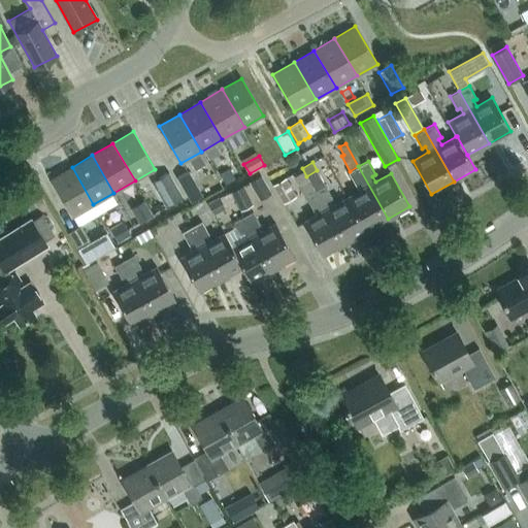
[(362,189),(348,197),(366,231),(388,219),(358,166),(350,171),(349,172),(356,186),(359,184),(362,189)]
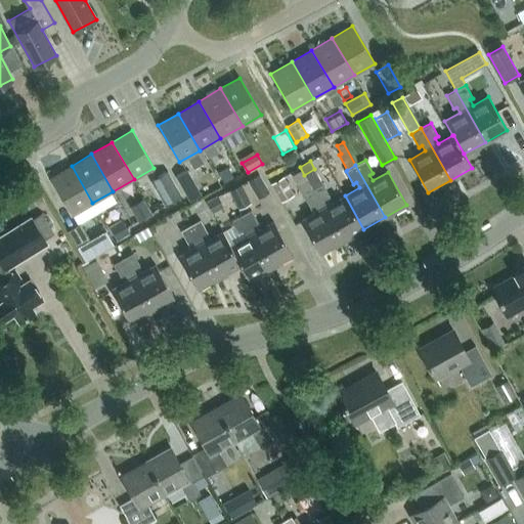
[(72,215),(92,203),(72,166),(50,178),(72,215)]
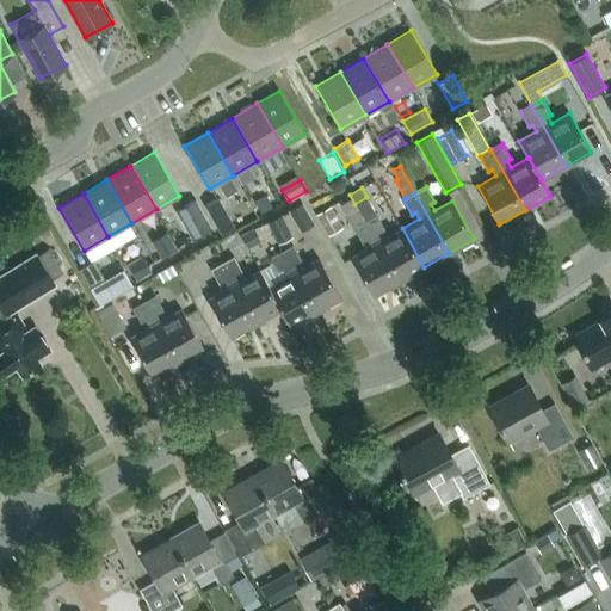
[(204,203),(218,229),(232,222),(217,196),(204,203)]
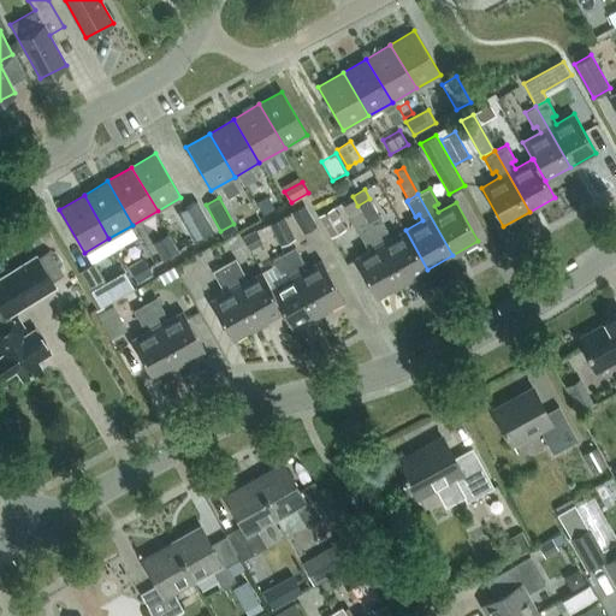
[(197,201),(184,208),(200,237),(213,230),(197,201)]
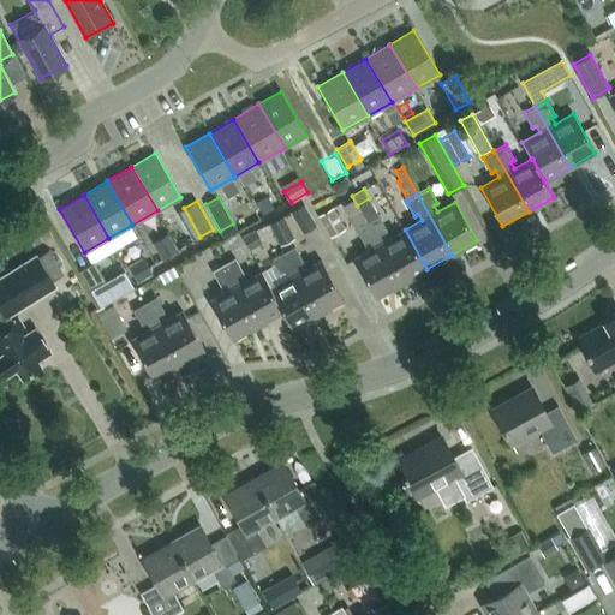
[(303,204),(291,212),(296,221),(304,218),(308,215),(303,204)]
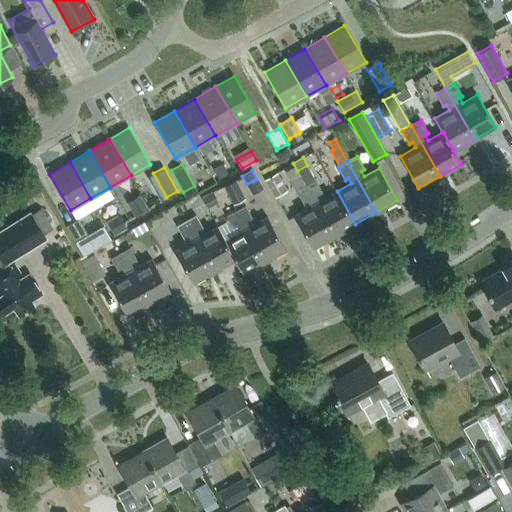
[(265,179),(275,196),(286,189),(277,172),(265,179)]
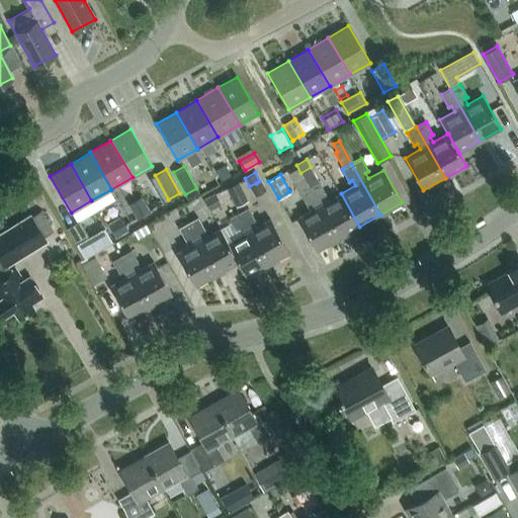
[(236,206),(248,200),(239,181),(227,187),(236,206)]
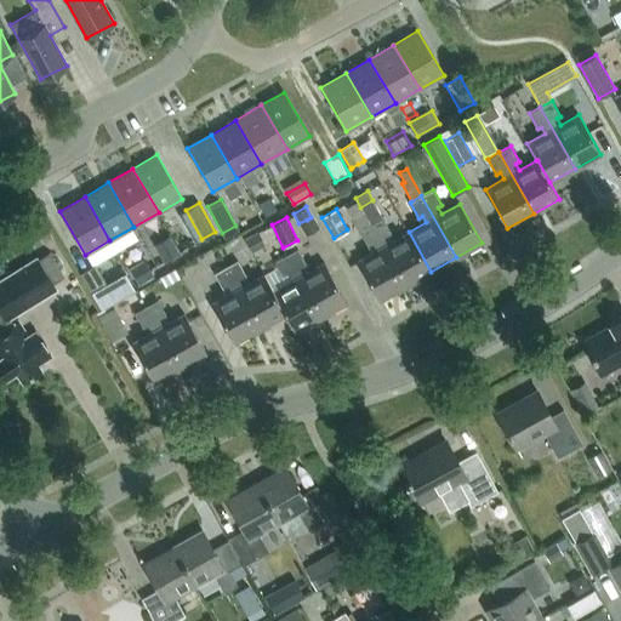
[(404,286),(431,272),(409,232),(391,241),(387,235),(391,233),(382,217),(370,224),(404,286)]
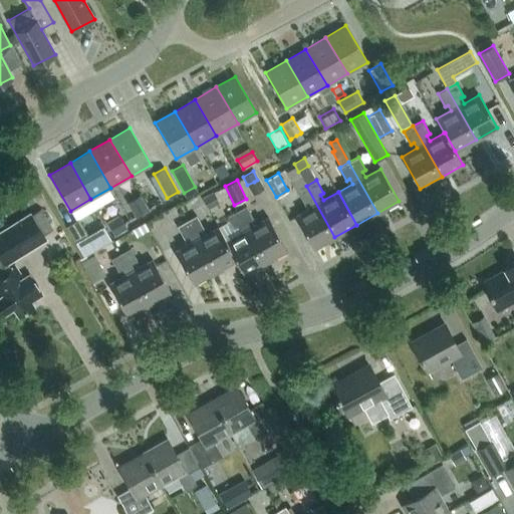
[(295,216),(308,238),(314,248),(334,237),(306,186),(297,191),(304,204),(307,203),(310,208),(295,216)]
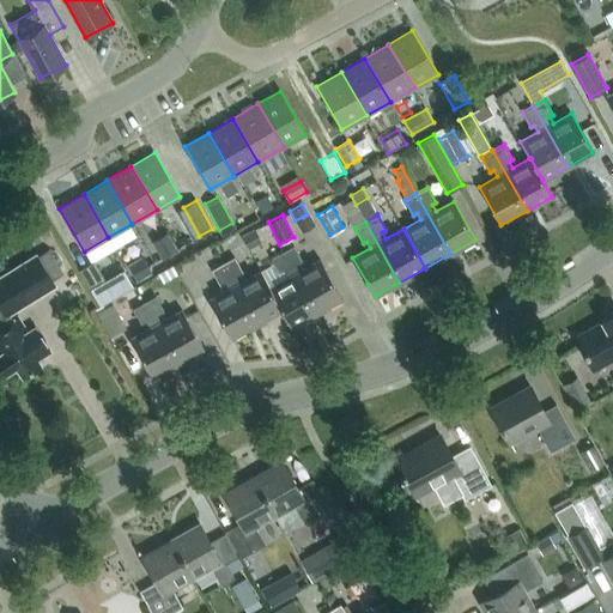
[(249,250),(262,242),(254,228),(241,236),(249,250)]
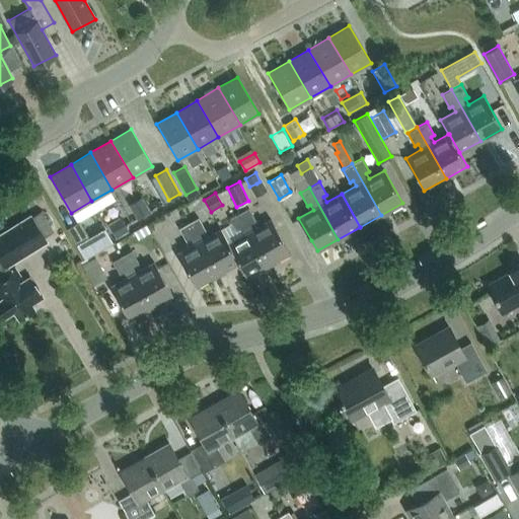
[(137,219),(149,212),(141,197),(128,204),(137,219)]
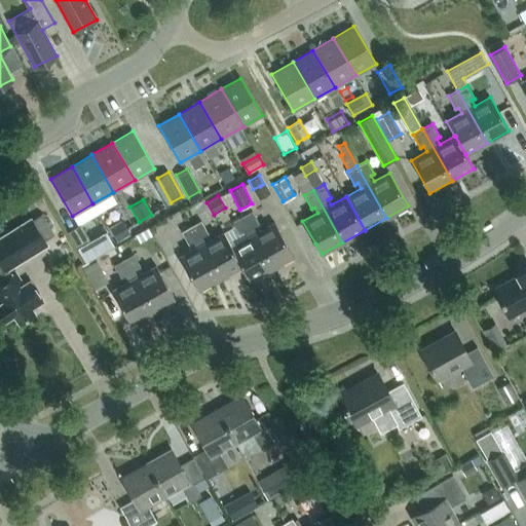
[(252,211),(242,216),(271,268),(294,256),(274,222),(260,231),(257,226),(260,224),(252,211)]
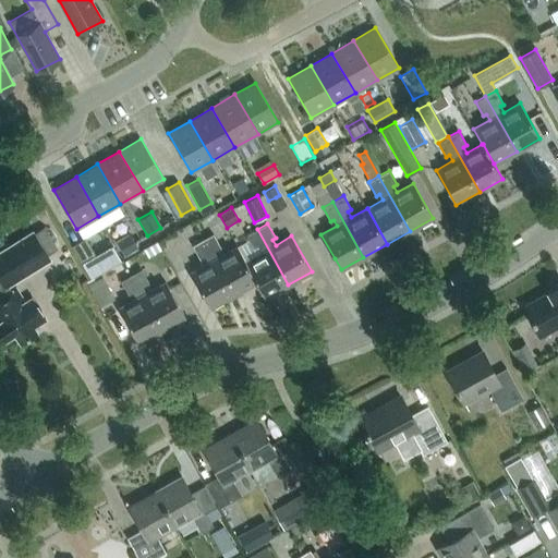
[(257,229),(246,234),(255,250),(258,247),(261,253),(246,262),(245,262),(256,282),(265,298),(288,284),(257,229)]
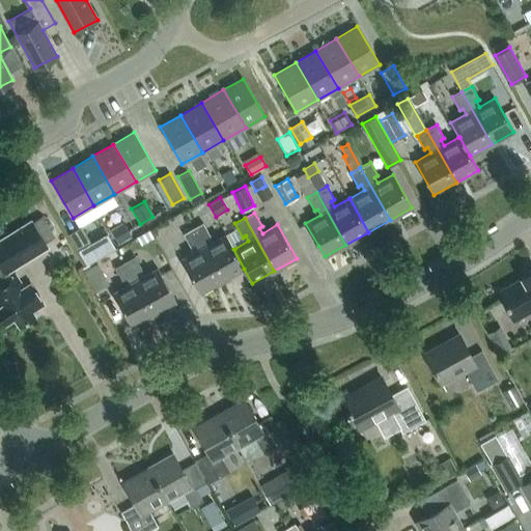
[(46,243),(32,221),(0,240),(0,263),(3,269),(46,243)]
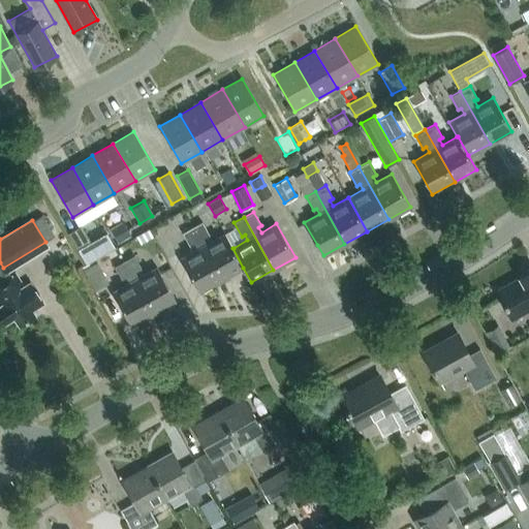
[(119,244),(131,236),(123,221),(110,229),(119,244)]
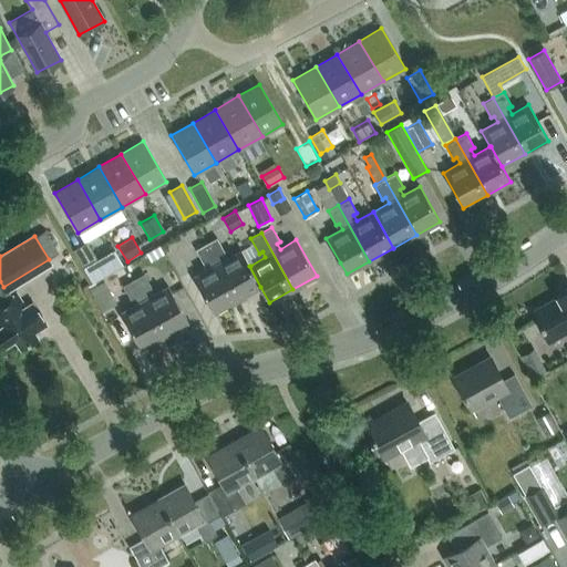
[(217,237),(206,244),(237,300),(260,287),(249,266),(250,266),(241,250),(225,259),(222,254),(225,253),(217,237)]
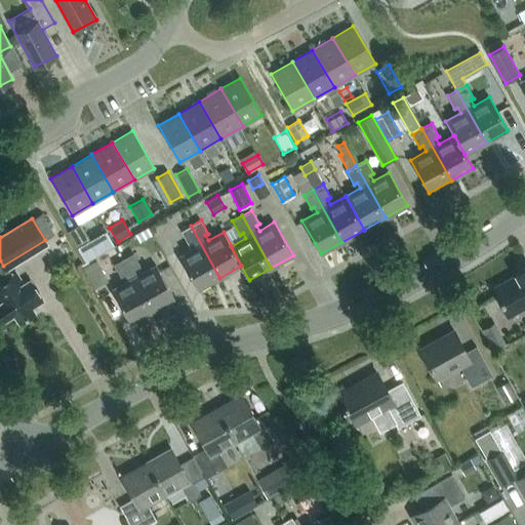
[(219,278),(191,226),(182,231),(189,244),(192,243),(195,248),(179,256),(198,289),(219,278)]
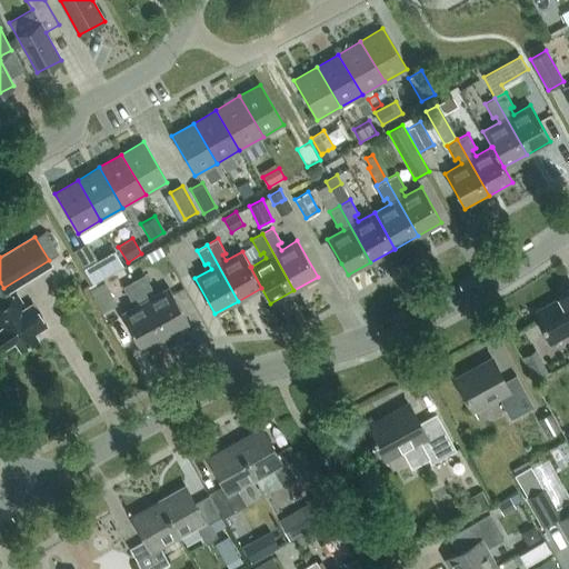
[(98,260),(83,269),(92,285),(123,267),(115,251),(98,260)]
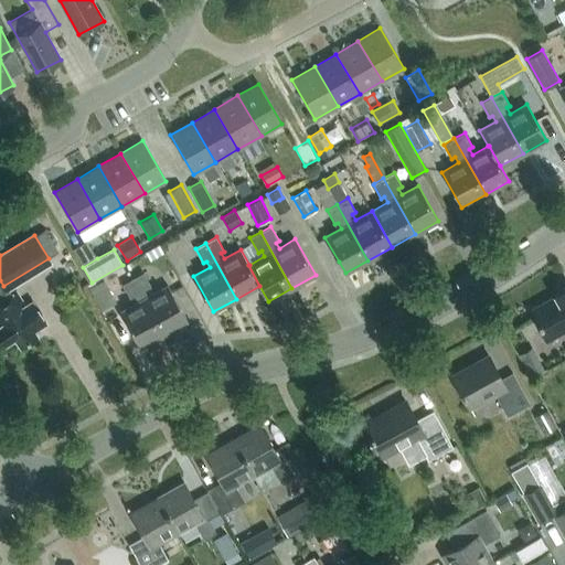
[(144,273),(132,278),(164,334),(188,321),(168,286),(151,295),(148,289),(151,287),(144,273)]
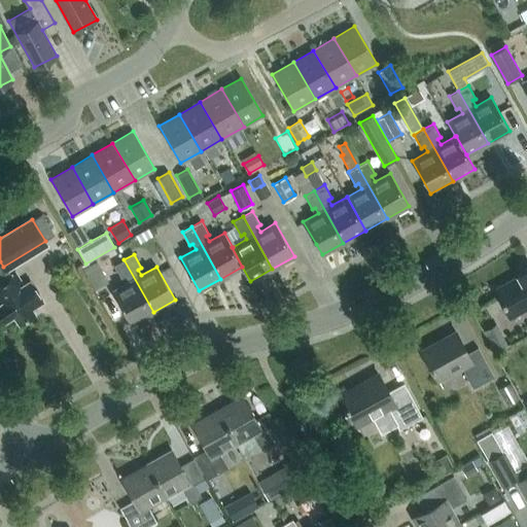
[(98,259),(88,265),(97,282),(107,277),(98,259)]
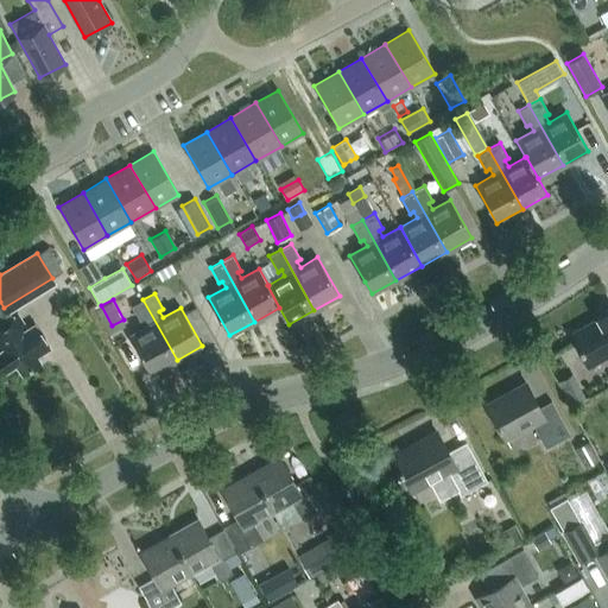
[(151,374),(177,360),(143,299),(132,305),(140,322),(144,320),(147,325),(130,336),(151,374)]
